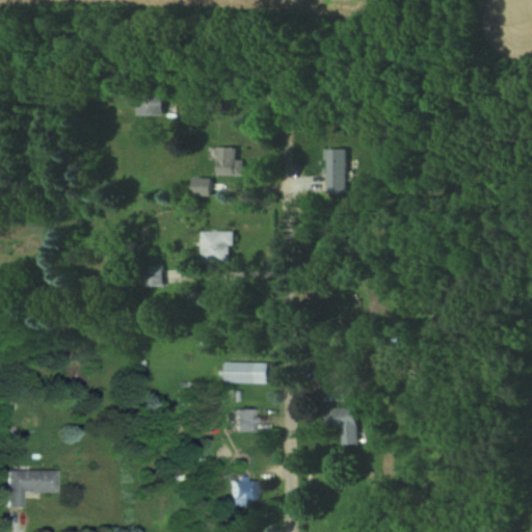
[(162,92),(136,92),(136,113),(162,113),(162,92)]
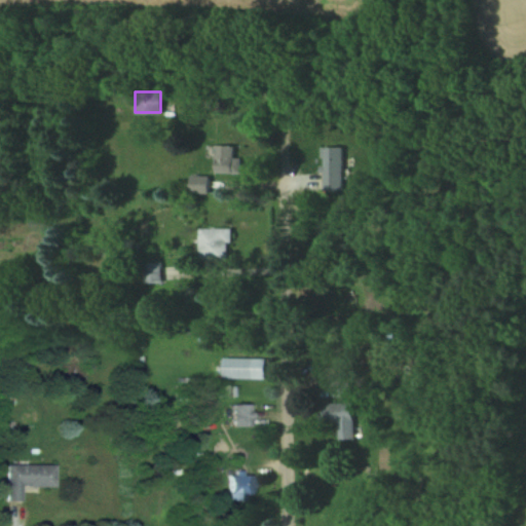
[(239,172),(239,157),(232,157),(232,145),(215,145),(215,172),(239,172)]
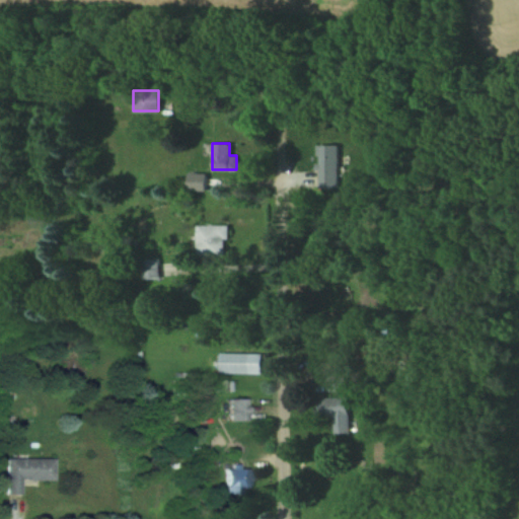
[(337,145),(317,145),(317,188),(337,188),(337,145)]
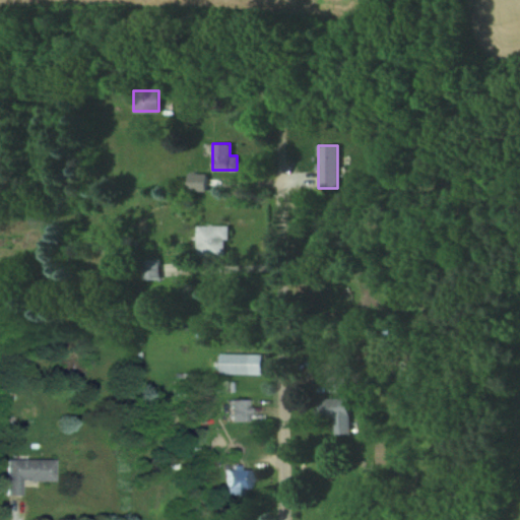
[(205,173),(187,173),(187,190),(205,190),(205,173)]
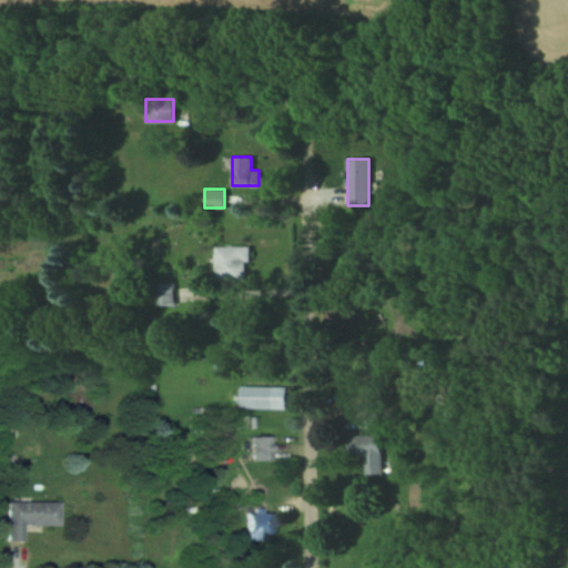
[(214,279),(247,279),(247,246),(214,246),(214,279)]
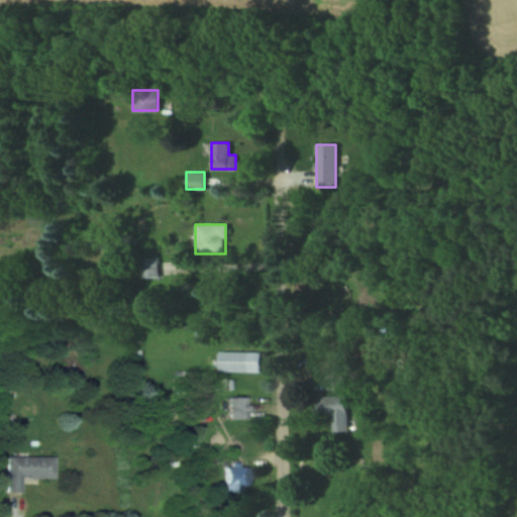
[(139,257),(141,277),(158,276),(156,256),(139,257)]
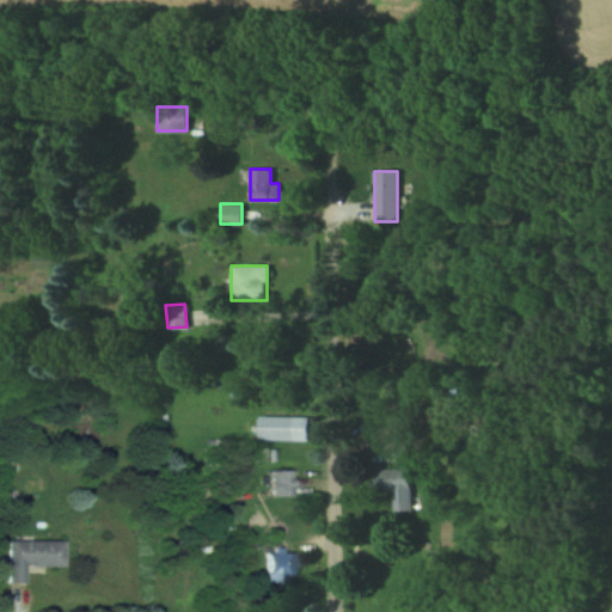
[(307,416),(257,416),(257,439),(307,439),(307,416)]
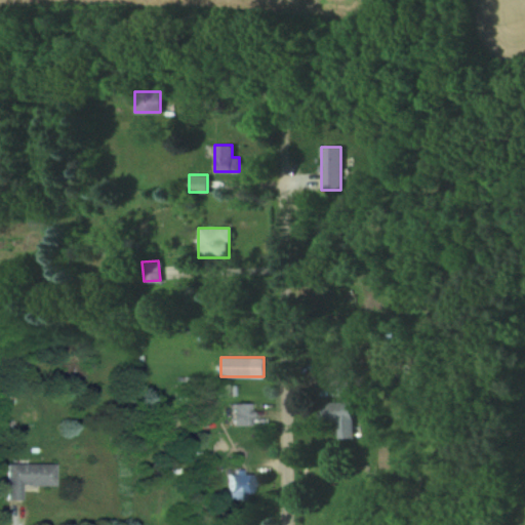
[(347,394),(347,379),(330,379),(330,394),(347,394)]
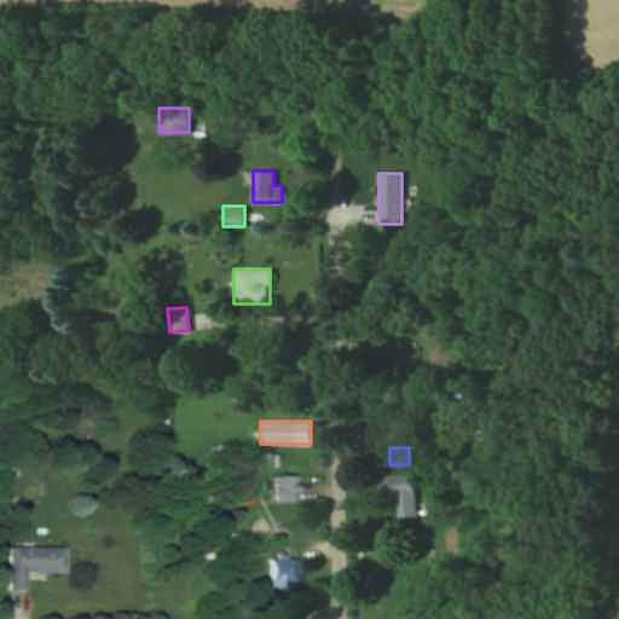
[(374,496),(397,495),(398,516),(415,515),(412,472),(372,474),(374,496)]
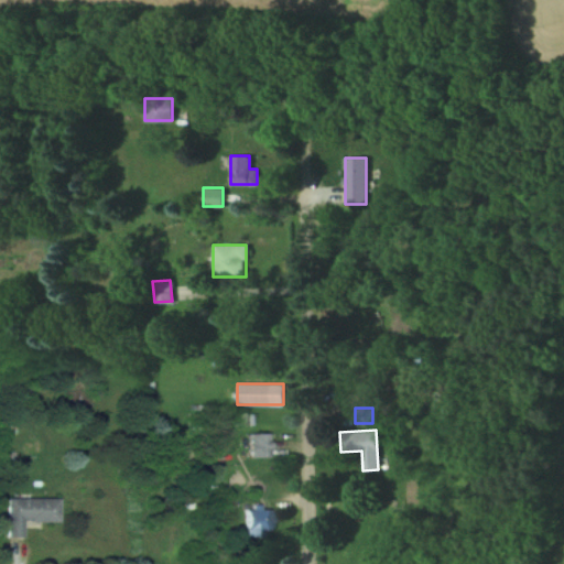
[(270,457),(270,433),(250,433),(250,457),(270,457)]
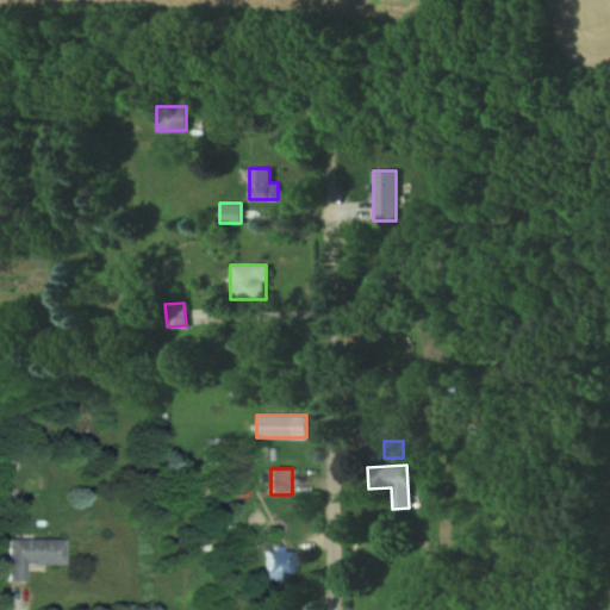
[(25,579),(25,562),(63,562),(64,537),(8,537),(7,579),(25,579)]
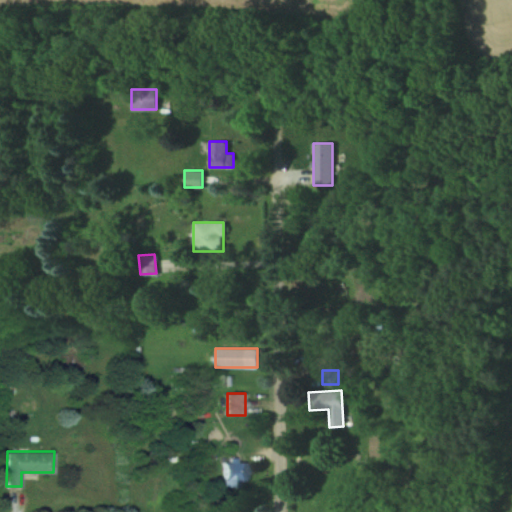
[(223,486),(245,486),(245,463),(223,463),(223,486)]
